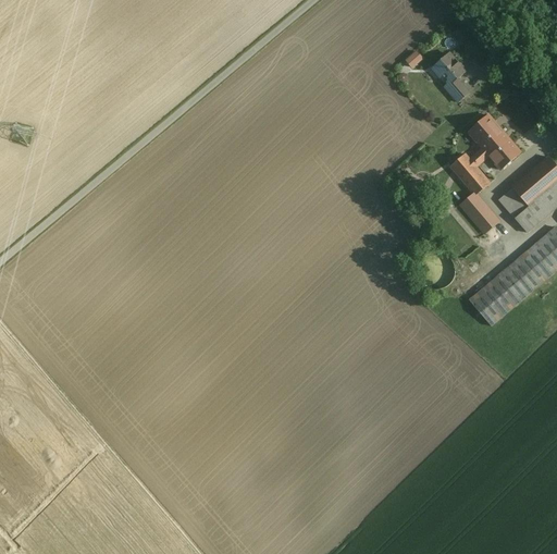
[(413,65),(425,56),(418,46),(406,56),(413,65)]
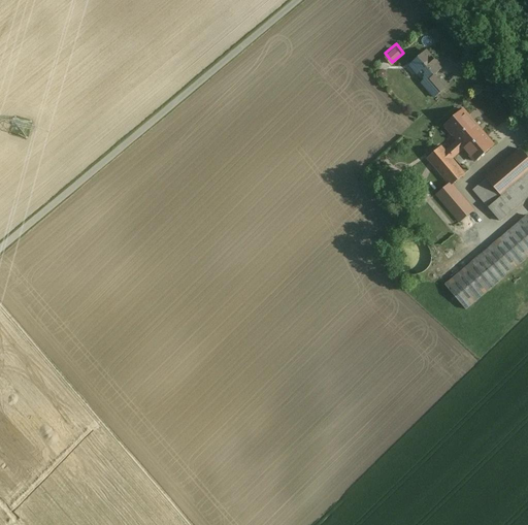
[(424,78),(425,79),(432,73),(440,65),(427,48),(413,61),(419,68),(417,70),(424,78)]
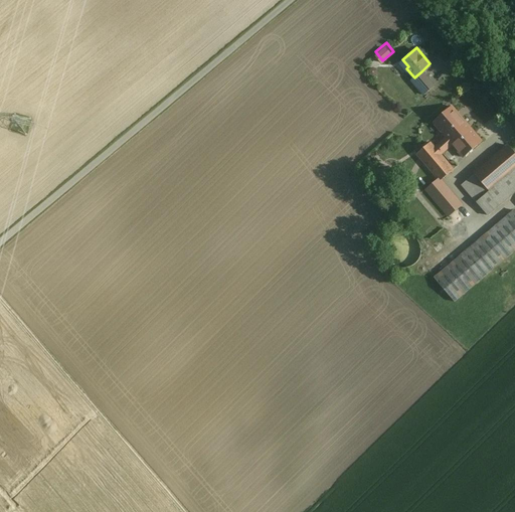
[(433,84),(421,71),(414,77),(413,76),(410,78),(422,93),(433,84)]
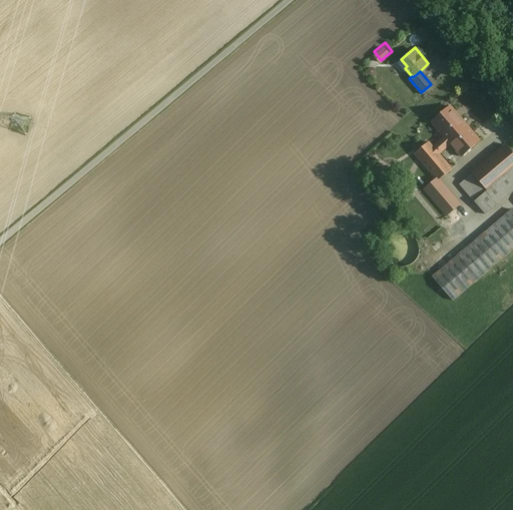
[(431,118),(444,134),(450,142),(461,154),(479,139),(449,103),(431,118)]
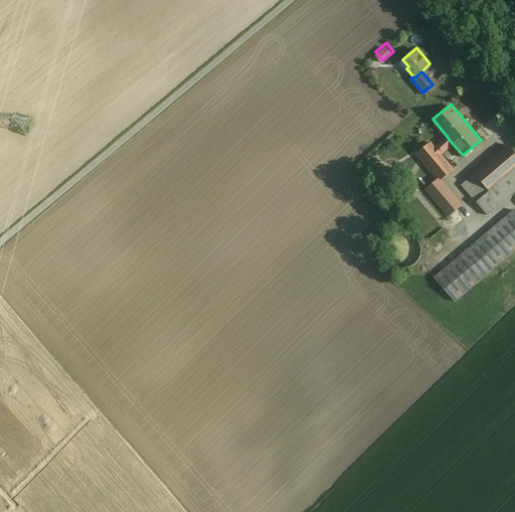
[(440,152),(452,143),(446,135),(434,145),(428,140),(416,151),(438,176),(419,191),(444,219),(461,204),(440,179),(452,167),(440,152)]
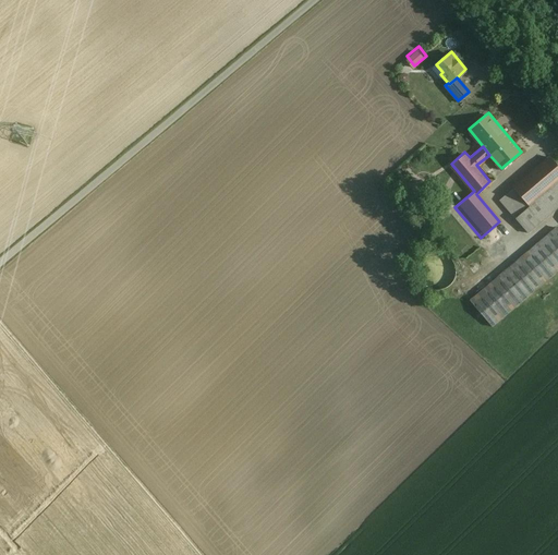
[(557,204),(557,165),(549,155),(499,198),(526,231),(557,204)]
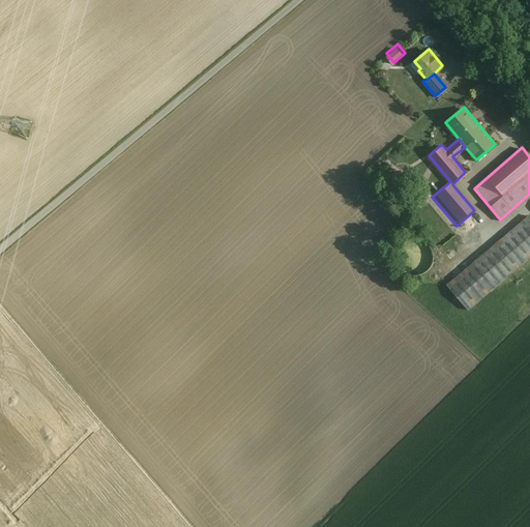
[(455,235),(427,201),(413,213),(442,246),(455,235)]
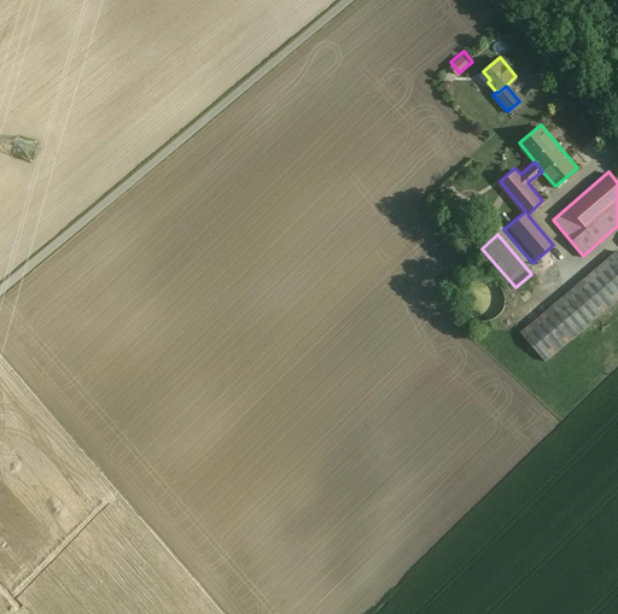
[(617,296),(617,252),(616,251),(519,333),(543,360),(617,296)]
